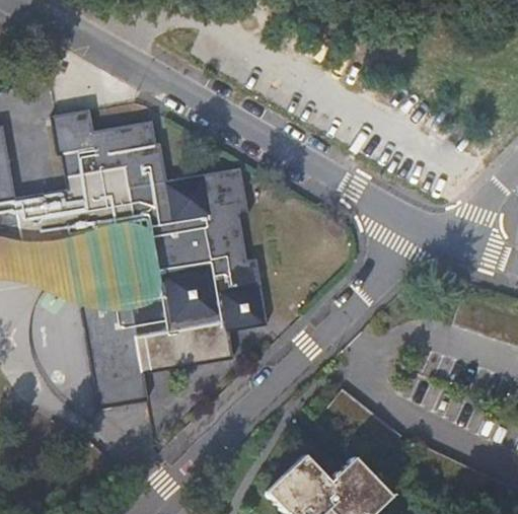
[(0,246),(7,245),(22,243),(23,250),(60,244),(107,236),(146,229),(150,253),(156,291),(82,303),(83,307),(100,405),(146,397),(147,404),(195,395),(182,325),(227,318),(228,326),(269,320),(257,258),(247,260),(239,214),(249,212),(241,167),(167,180),(161,142),(155,143),(151,121),(93,131),(89,108),(59,115),(53,116),(60,152),(65,151),(68,173),(63,174),(65,188),(16,196),(4,125),(0,126),(0,246)]
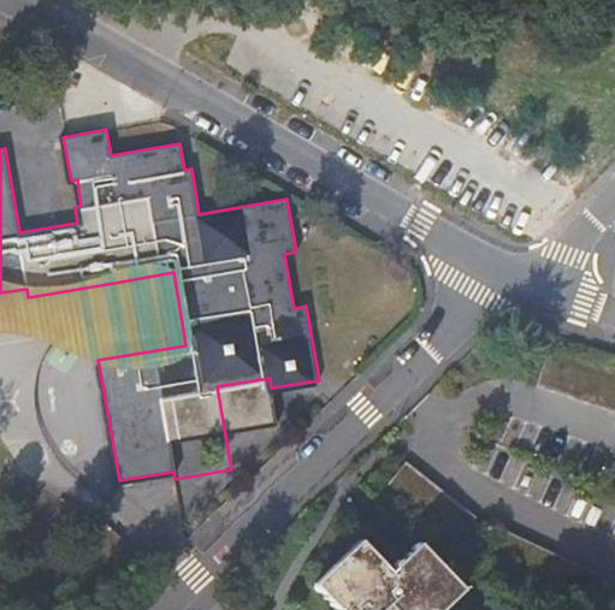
[(0,337),(9,337),(22,338),(42,344),(70,355),(82,360),(90,363),(99,365),(98,360),(185,345),(178,301),(169,297),(149,294),(128,280),(71,290),(61,297),(49,303),(41,306),(34,307),(25,303),(19,301),(9,291),(0,292),(0,337)]
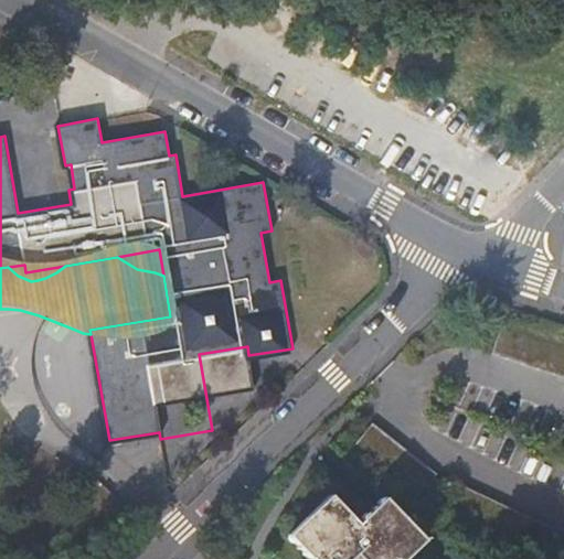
[(438,473),(373,421),(352,447),(417,498),(438,473)]
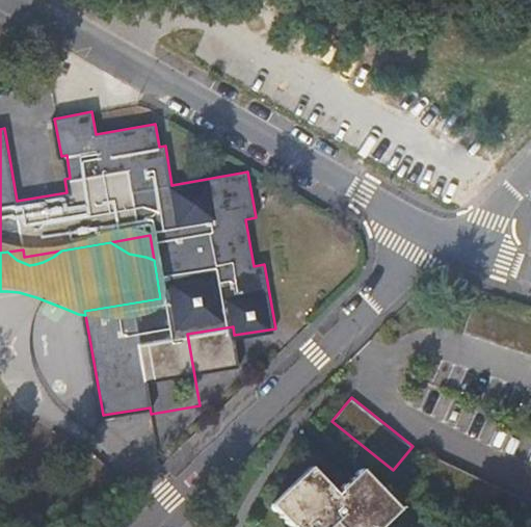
[(376,526),(377,526),(380,526),(401,505),(364,466),(344,484),(344,488),(338,493),(333,485),(334,484),(314,463),(274,501),(293,522),(295,521),(300,526),(376,526)]
